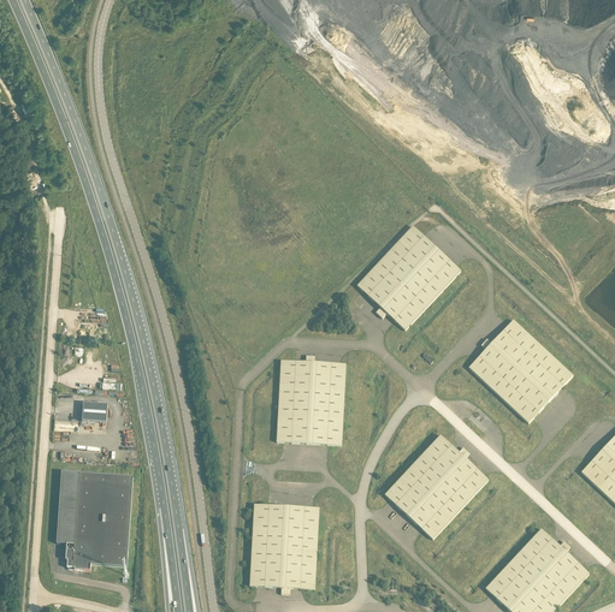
[(25,99),(22,100),(19,101),(25,114),(29,112),(31,111),(25,99)]
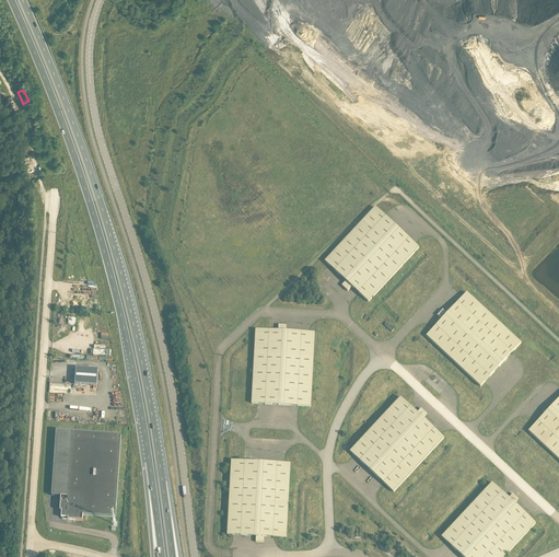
[(368,300),(418,245),(374,205),(324,259),(345,278),(340,283),(347,289),(351,285),(368,300)]
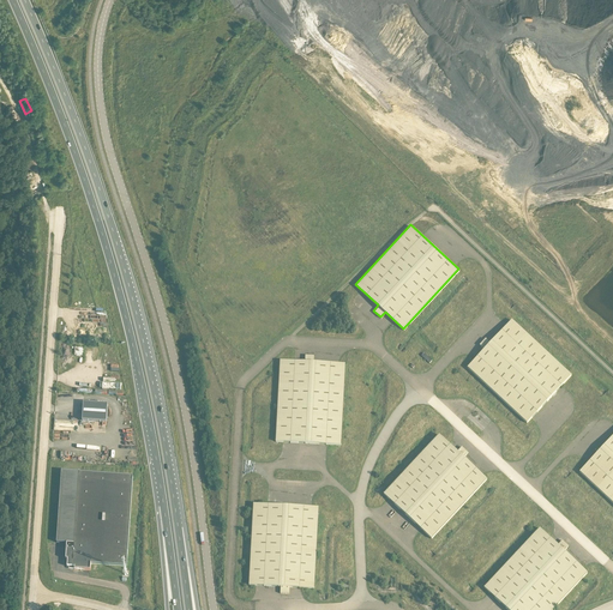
[(467,366),(526,421),(570,373),(511,318),(490,340),(485,336),(479,343),(484,346),(467,366)]
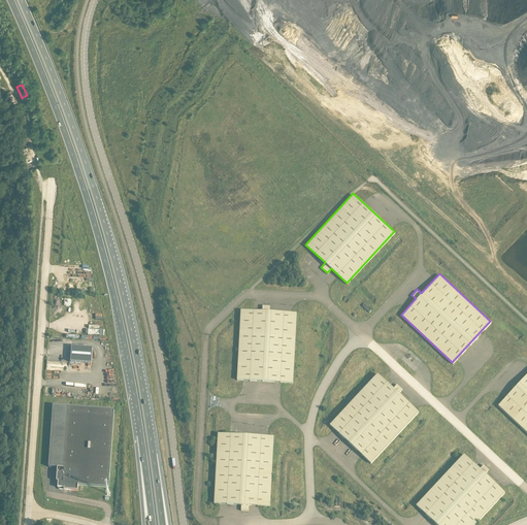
[(292,381),(296,312),(269,309),(269,304),(261,303),(261,309),(240,308),(236,378),(292,381)]
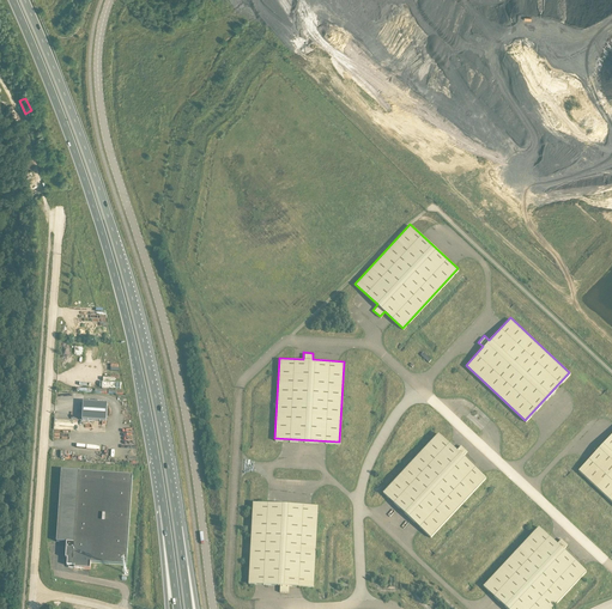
[(107,401),(82,400),(80,418),(105,419),(107,401)]
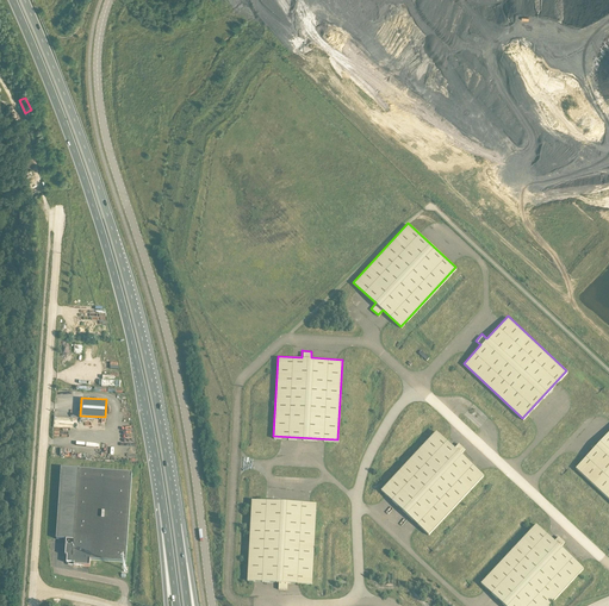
[(78,424),(78,414),(54,414),(54,424),(78,424)]
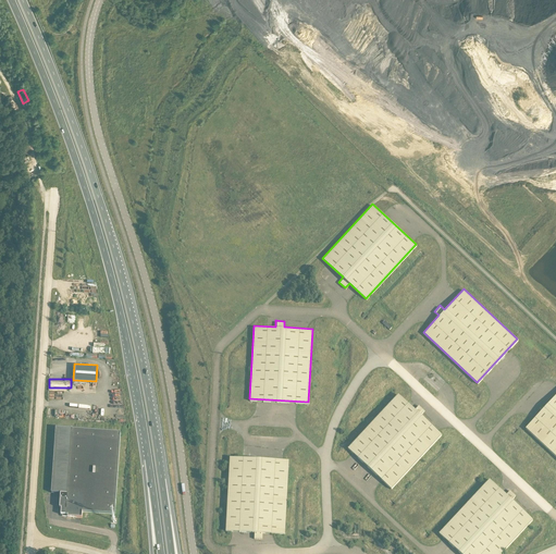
[(555,392),(524,427),(555,456),(555,392)]
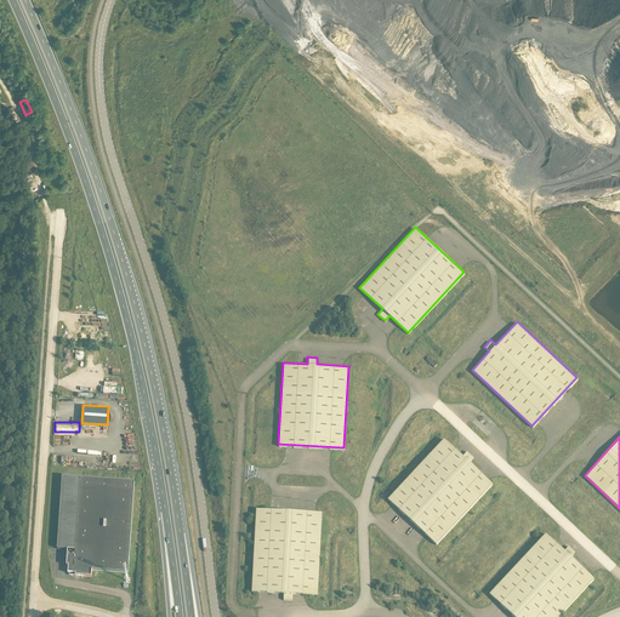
[(436,542),(491,483),(467,461),(472,455),(466,450),(461,455),(443,438),(387,497),(436,542)]
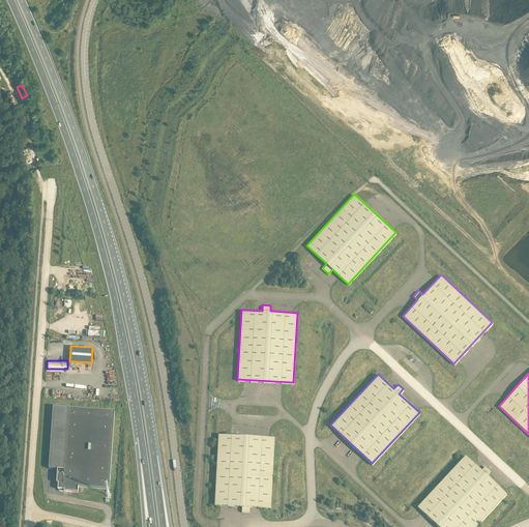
[(109,487),(109,481),(114,409),(52,405),(48,466),(57,467),(56,480),(57,480),(57,488),(63,488),(63,490),(77,491),(78,485),(109,487)]
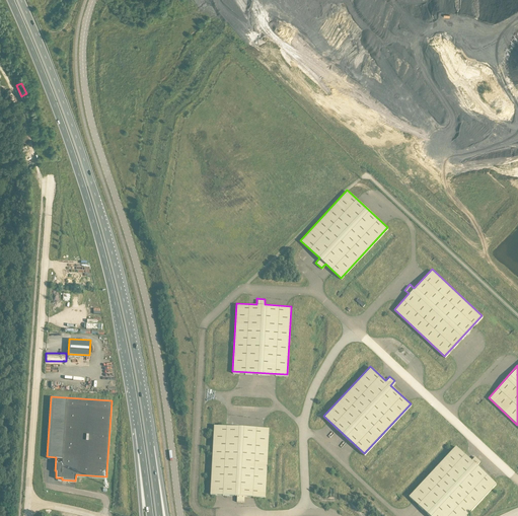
[(265,496),(269,428),(213,425),(210,493),(236,494),(236,500),(243,501),(243,495),(265,496)]
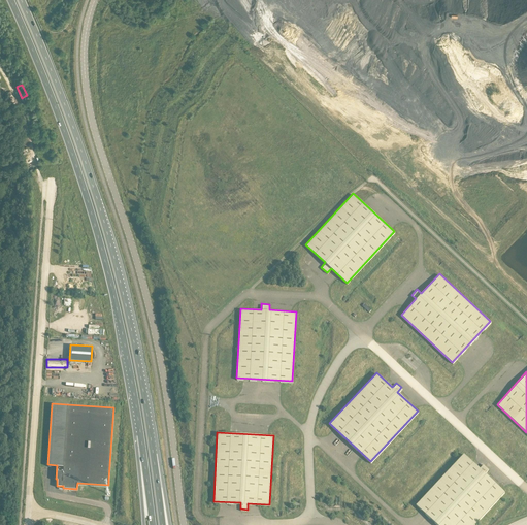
[(463,453),(416,503),(437,524),(471,524),(503,491),(484,472),(488,467),(483,463),(479,467),(463,453)]
